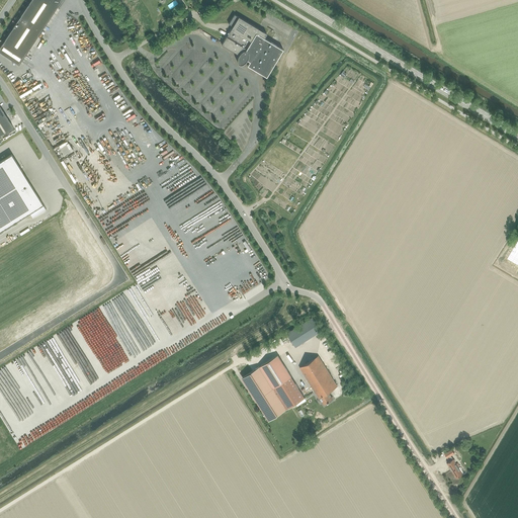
[(58,5),(61,0),(30,0),(0,46),(0,52),(18,64),(57,7),(58,5)]
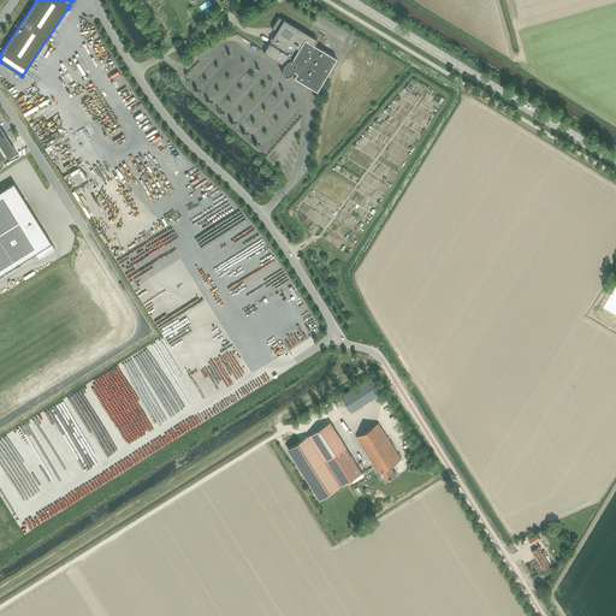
[(312,36),(312,37),(278,17),(272,28),(277,31),(270,43),(264,53),(284,65),(283,65),(283,66),(282,67),(282,69),(280,70),(280,71),(280,72),(282,72),(282,73),(282,75),(283,75),(283,76),(284,76),(285,76),(286,76),(288,76),(289,76),(290,75),(291,73),(292,73),(292,72),(294,71),(296,72),(294,77),(317,92),(337,58),(314,45),(317,40),(312,36)]
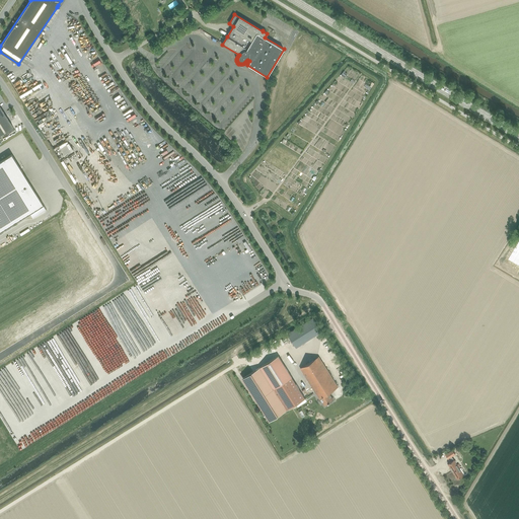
[(59,50),(67,45),(65,42),(57,47),(59,50)]
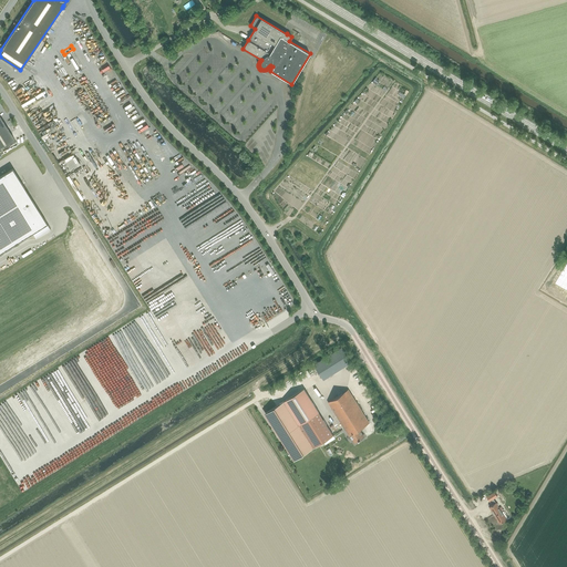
[(266,80),(279,86),(282,79),(269,73),(266,80)]
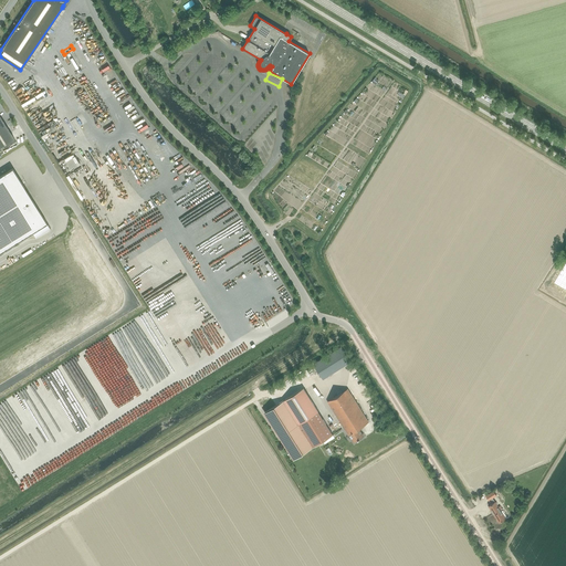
[(0,147),(14,138),(0,115),(0,147)]
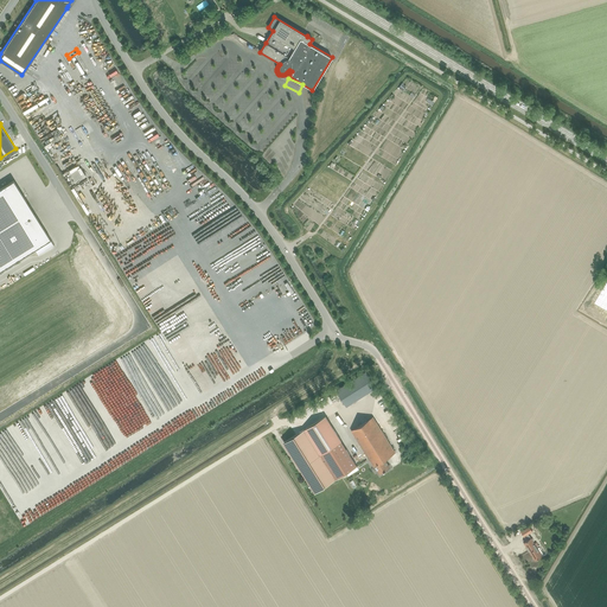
[(0,270),(34,249),(38,254),(53,244),(50,240),(13,180),(0,189),(0,270)]
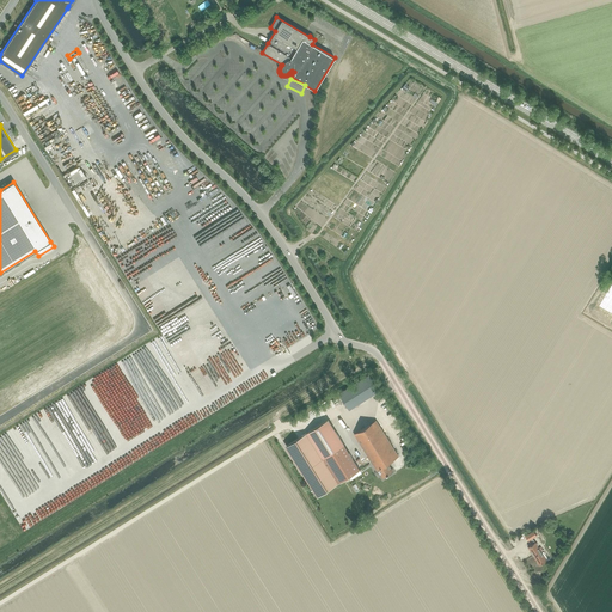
[(166,256),(171,262),(178,257),(175,251),(166,256)]
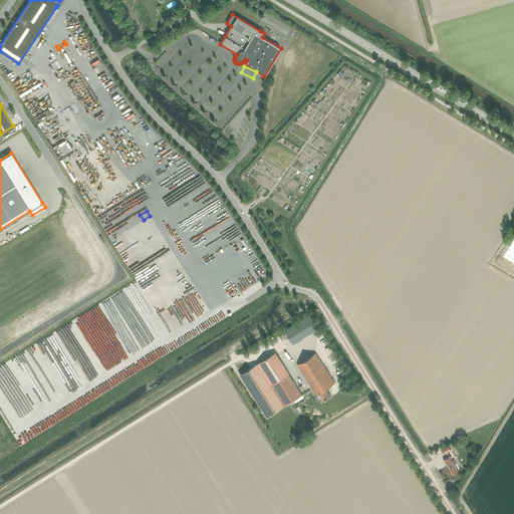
[(513,239),(503,257),(513,263),(513,239)]
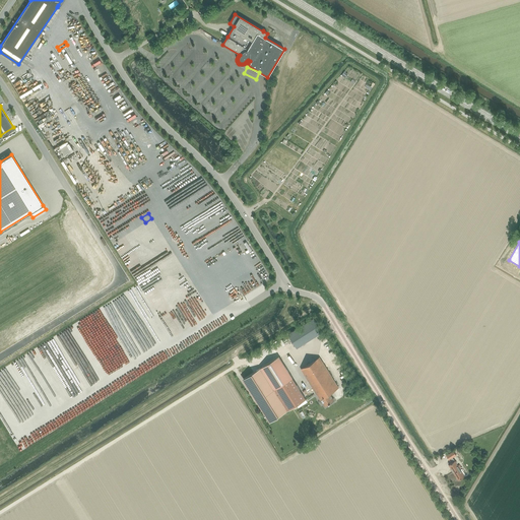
[(250,278),(254,287),(260,285),(256,276),(250,278)]
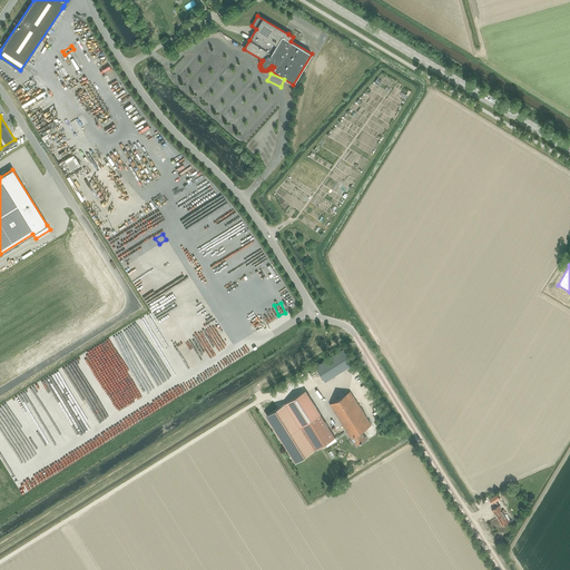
[(315,366),(325,382),(354,364),(344,349),(315,366)]
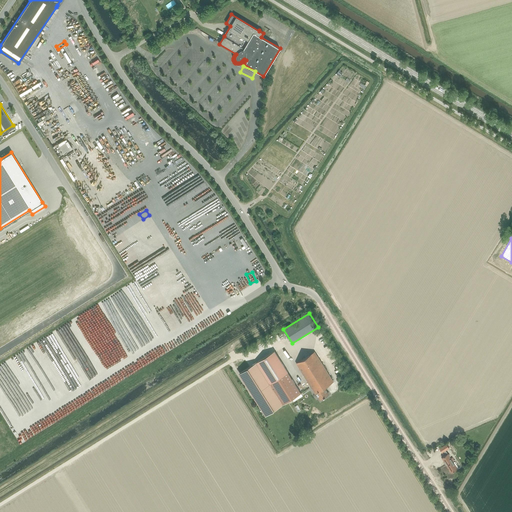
[(301,393),(288,372),(274,351),(256,362),(270,383),(283,404),(301,393)]
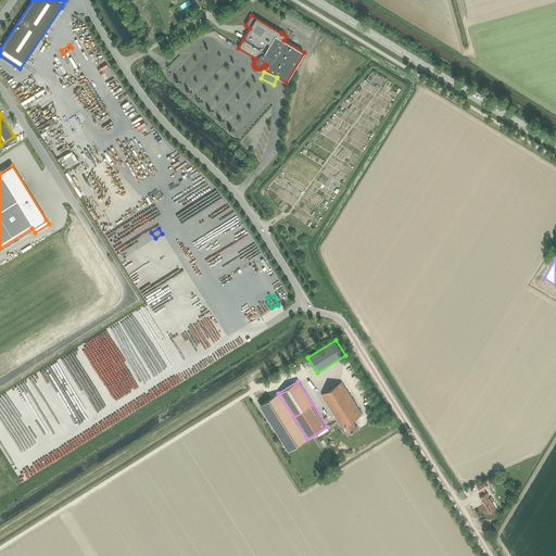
[(341,382),(321,395),(342,428),(343,427),(348,434),(357,429),(352,420),(362,415),(341,382)]
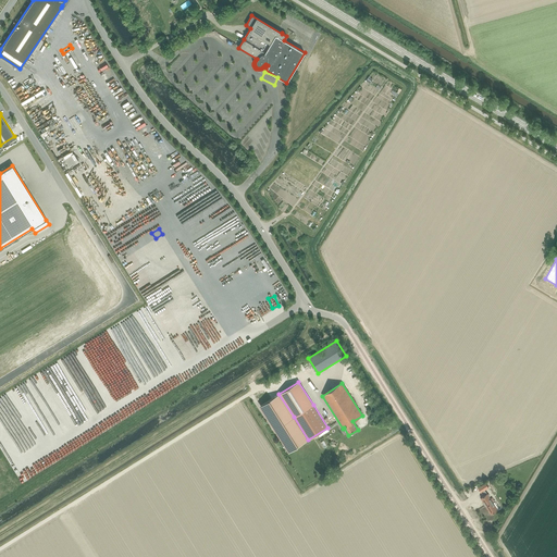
[(279,394),(260,406),(289,452),(308,440),(279,394)]
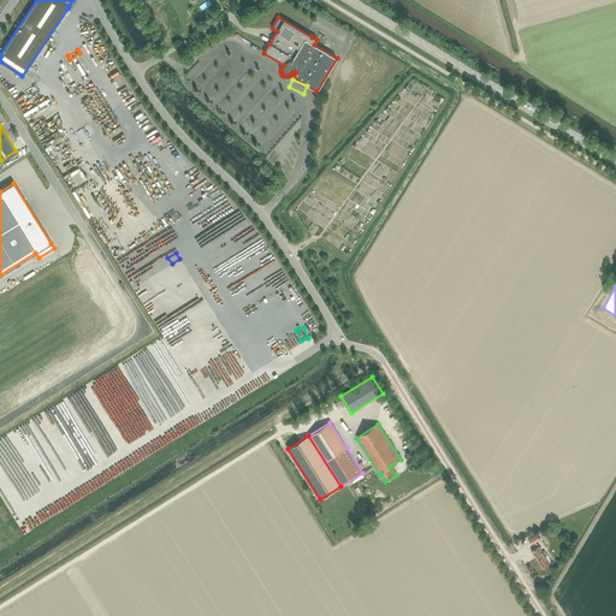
[(538,560),(544,555),(546,554),(544,550),(543,551),(539,546),(535,542),(540,539),(538,534),(528,539),(532,544),(535,549),(532,550),(538,560)]
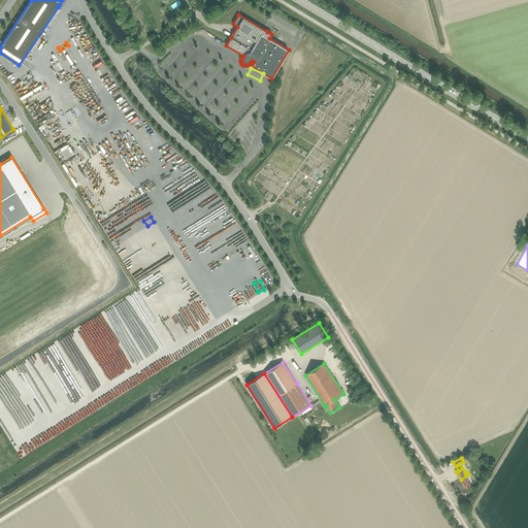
[(466,475),(461,480),(465,487),(471,484),(466,475)]
